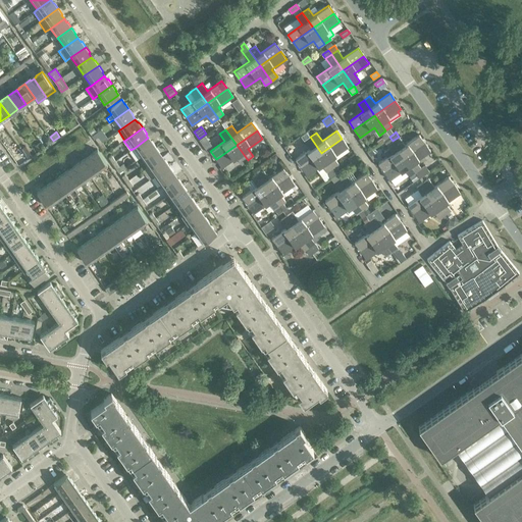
[(306,133),(301,137),(304,141),(309,137),(306,133)]
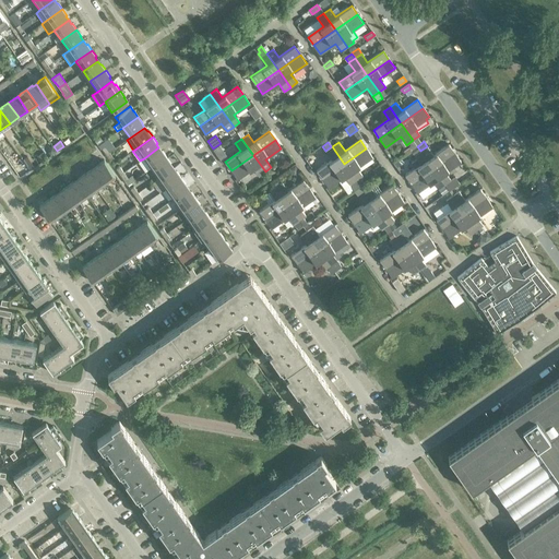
[(427,147),(421,152),(432,168),(454,153),(449,144),(433,155),(427,147)]
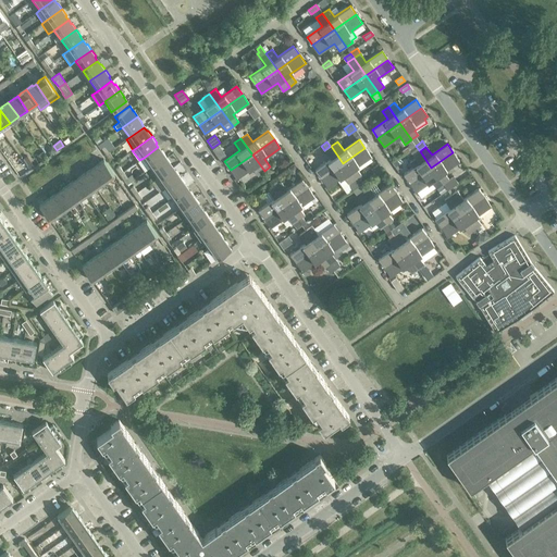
[(343,163),(331,146),(325,151),(331,159),(316,170),(321,178),(343,163)]
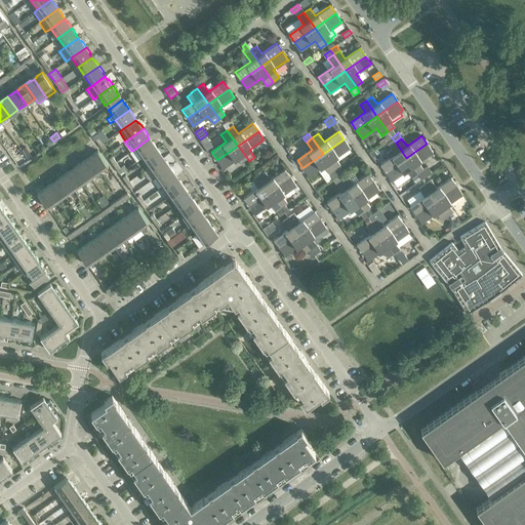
[(152,143),(149,138),(135,149),(142,158),(157,148),(153,142),(152,143)]
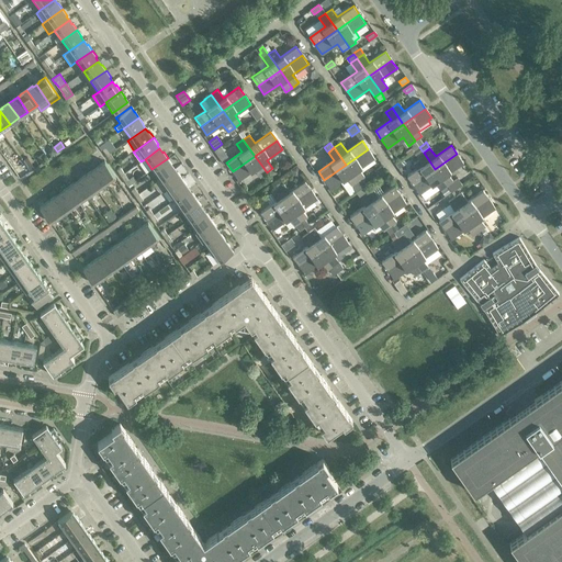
[(374,158),(368,149),(346,165),(358,181),(364,177),(359,169),(374,158)]
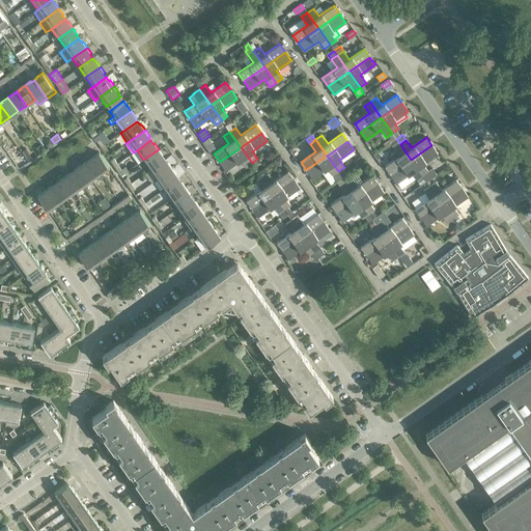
[(411,160),(400,144),(394,148),(399,156),(385,166),(390,174),(411,160)]
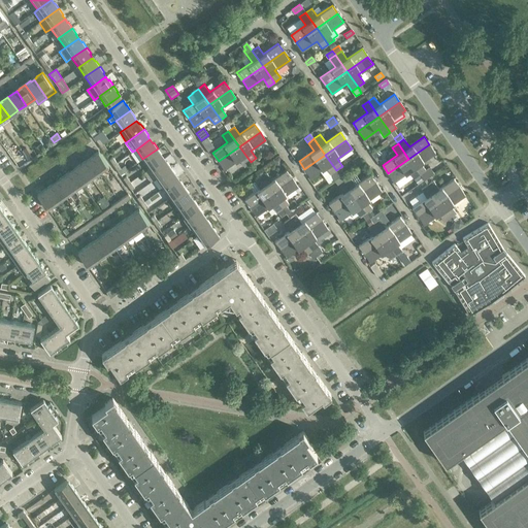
[(435,153),(429,144),(408,159),(420,174),(424,180),(433,174),(429,168),(426,170),(421,163),(435,153)]
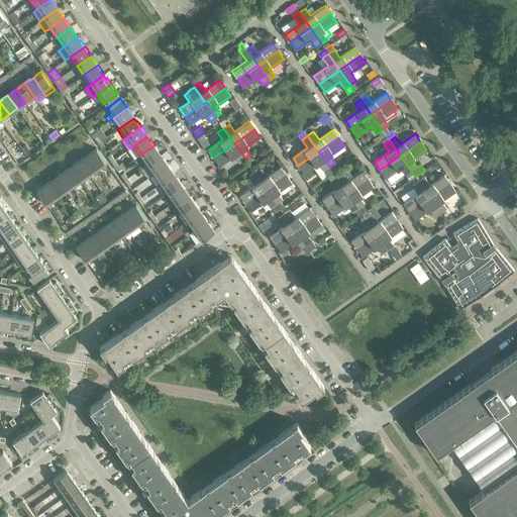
[(245,159),(234,143),(214,158),(219,166),(233,156),(239,164),(245,159)]
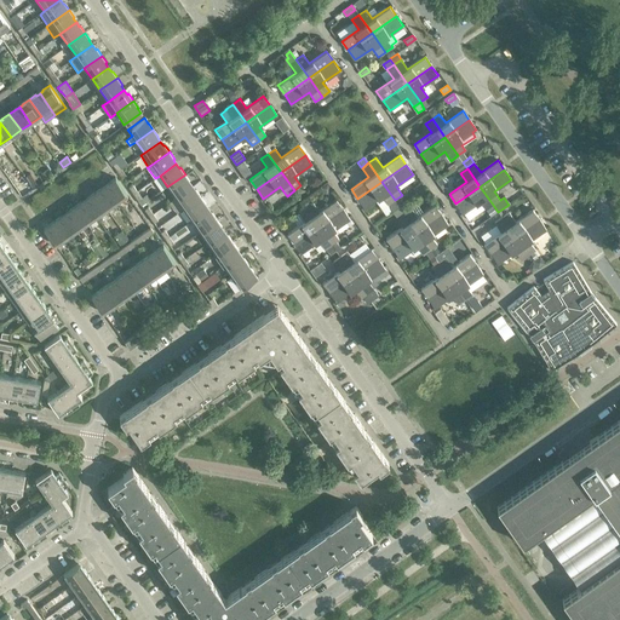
[(190,182),(185,174),(167,187),(176,197),(191,187),(189,182),(190,182)]
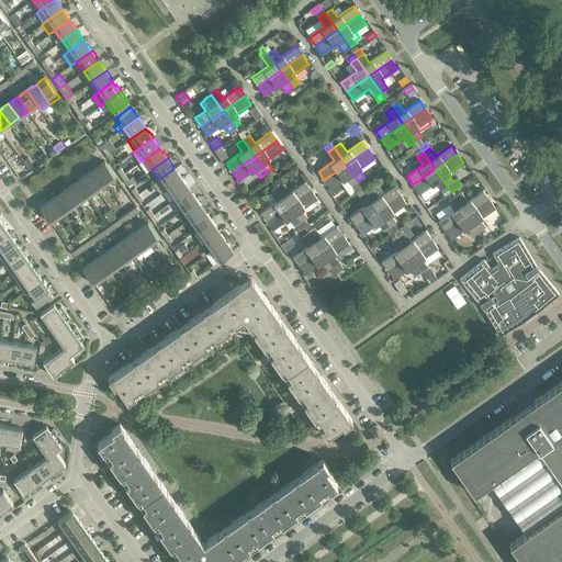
[(98,167),(96,169),(105,183),(115,177),(104,161),(98,166),(98,167)]
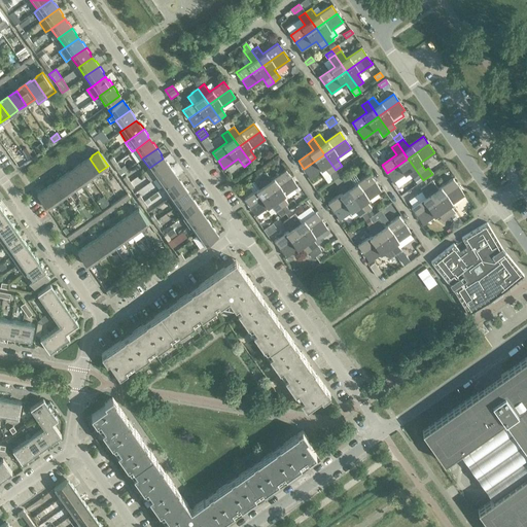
[(340,175),(336,170),(324,154),(304,169),(310,177),(324,167),(331,176),(334,179),(340,175)]
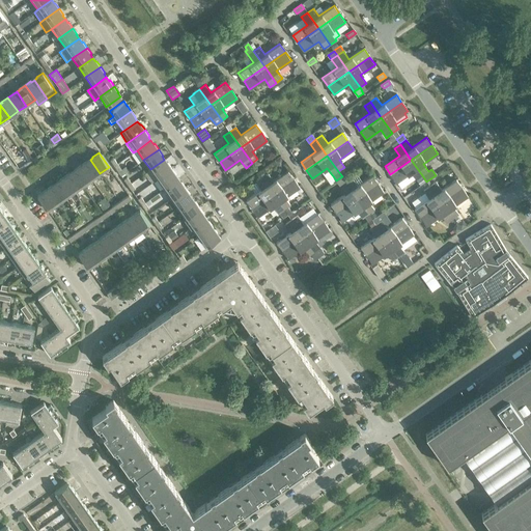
[(100,173),(90,160),(87,162),(87,161),(81,165),(91,179),(100,173)]
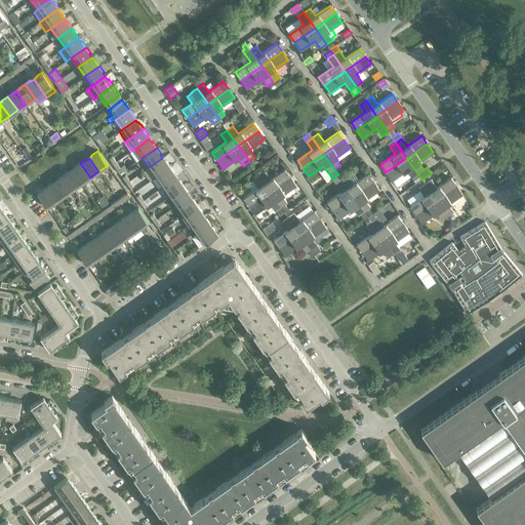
[(165,161),(162,158),(149,167),(156,177),(170,167),(166,161),(165,161)]
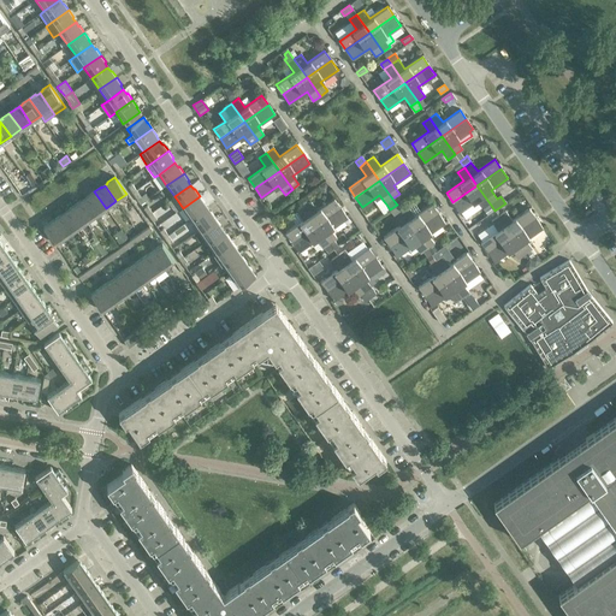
[(477,185),(452,202),(460,212),(461,211),(466,218),(481,207),(483,209),(486,207),(490,203),(477,185)]
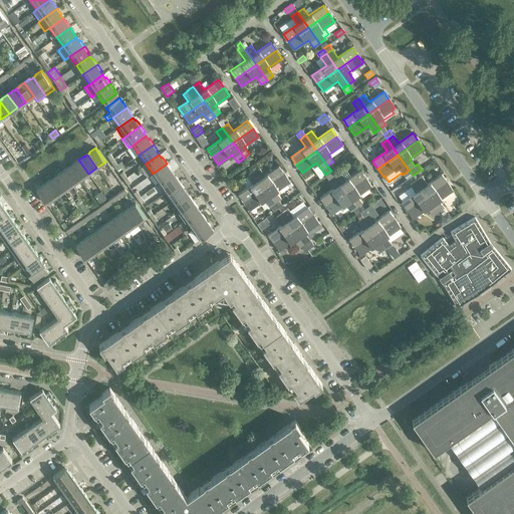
[(88,174),(78,160),(72,164),(73,165),(70,167),(80,180),(88,174)]
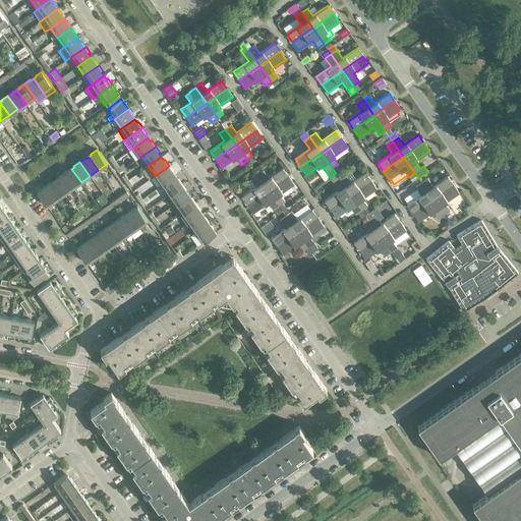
[(173,171),(169,166),(155,176),(161,185),(175,176),(172,172),(173,171)]
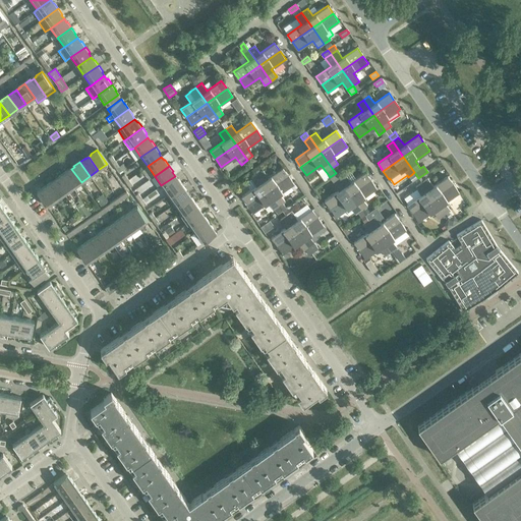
[(263,170),(256,174),(268,189),(288,175),(283,168),(268,178),(263,170)]
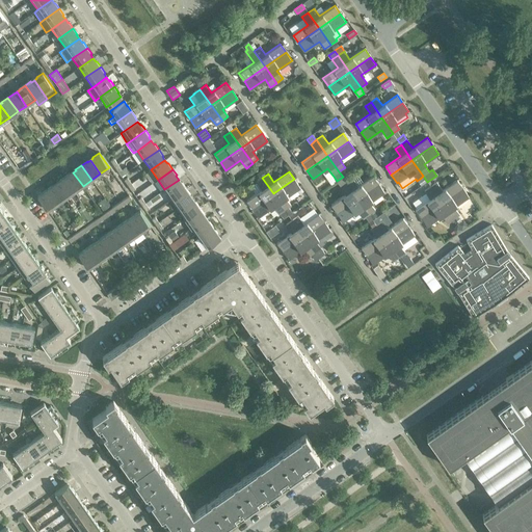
[(83,186),(73,173),(71,174),(70,174),(63,178),(74,192),(83,186)]
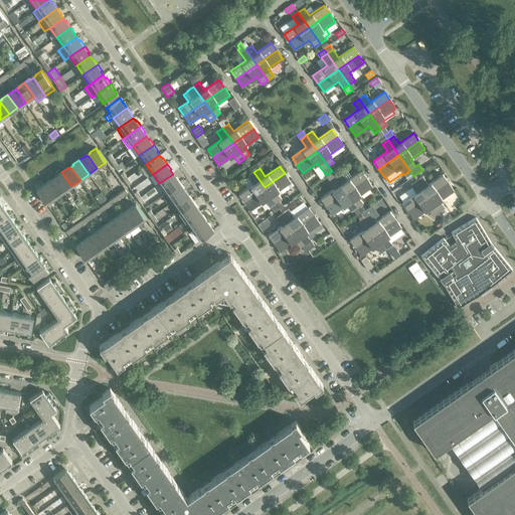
[(341,172),(335,177),(346,192),(366,178),(361,170),(346,180),(341,172)]
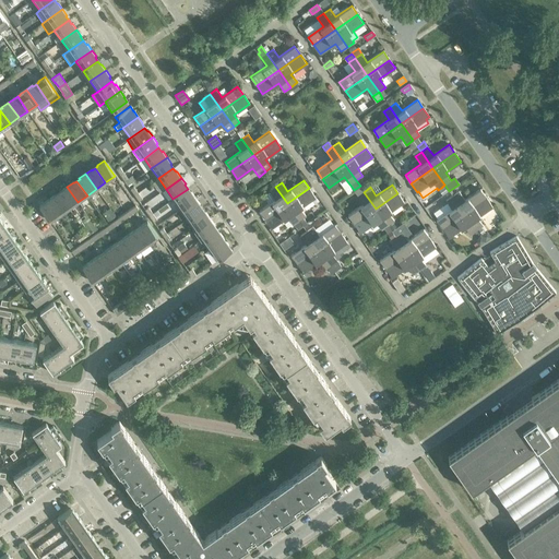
[(364,192),(360,186),(354,190),(364,204),(348,215),(354,224),(376,209),(364,192)]
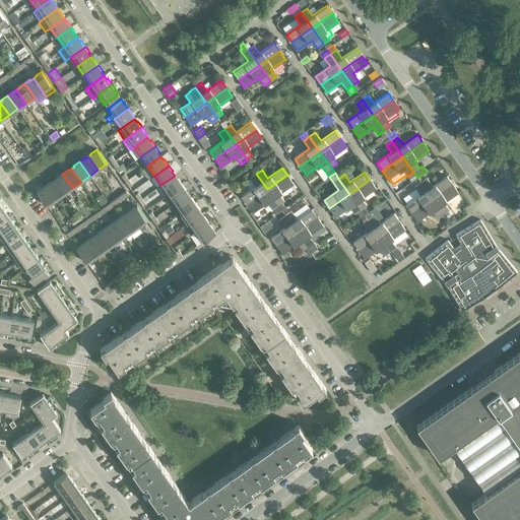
[(72,188),(62,174),(56,178),(57,179),(55,180),(64,193),(72,188)]
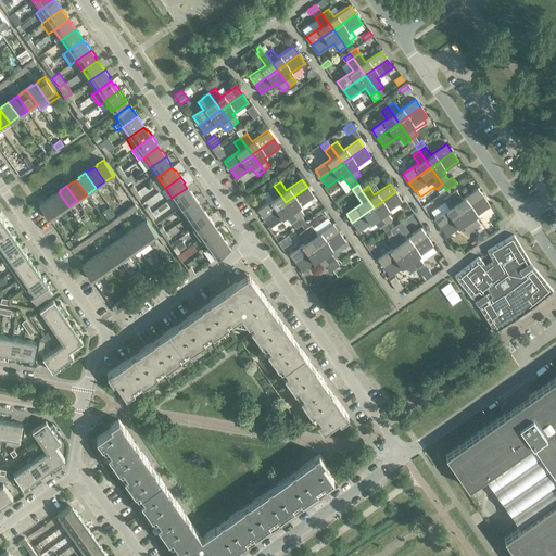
[(286,202),(274,186),(267,190),(268,191),(262,196),(267,203),(257,210),(264,218),(286,202)]
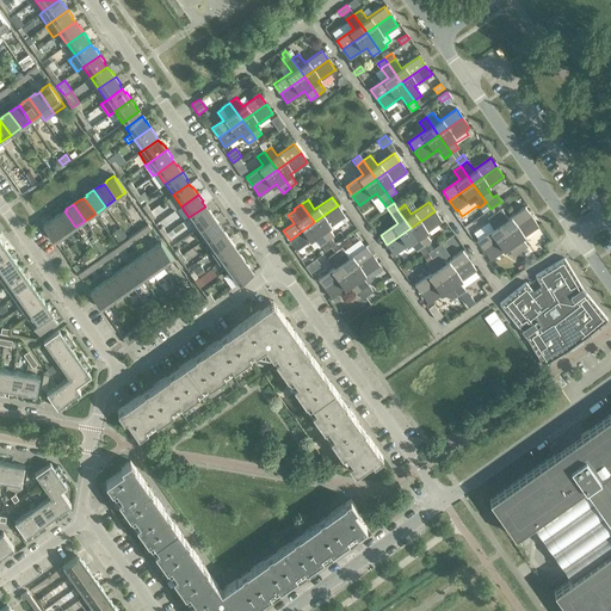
[(345,215),(338,205),(314,222),(327,241),(334,236),(328,227),(345,215)]
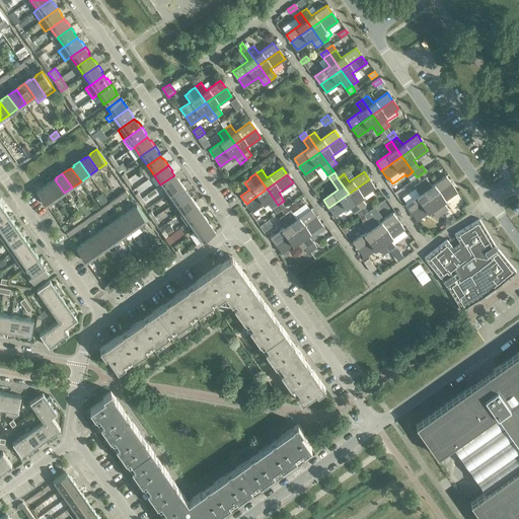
[(176,178),(174,175),(160,184),(167,194),(181,183),(177,178),(176,178)]
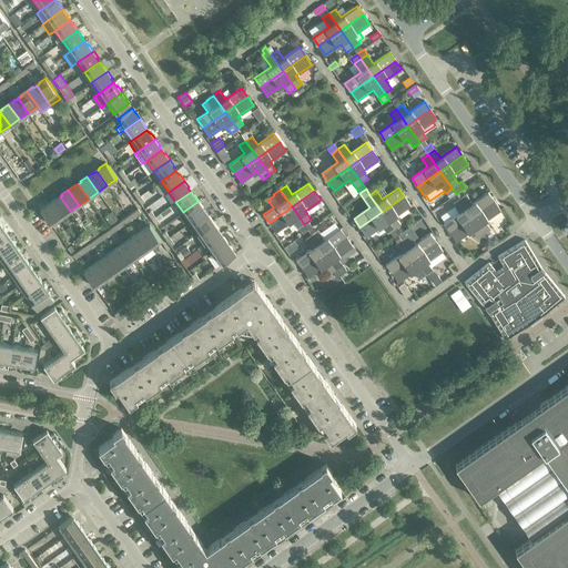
[(466,195),(459,200),(472,216),(494,201),(488,192),(473,203),(466,195)]
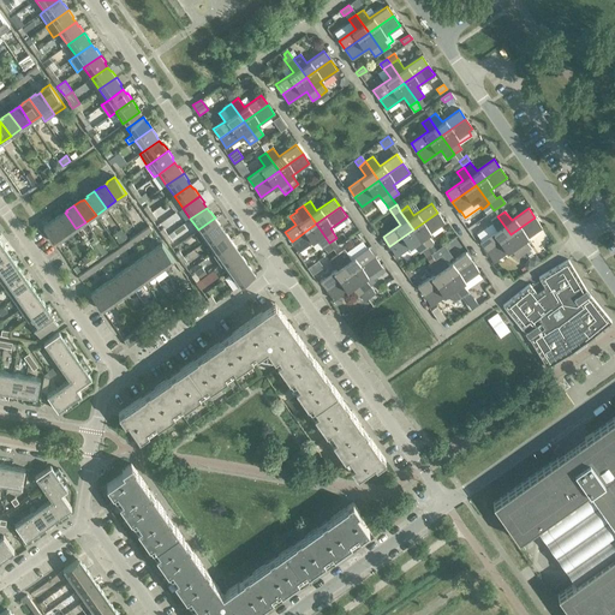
[(76,228),(65,213),(61,215),(60,214),(54,219),(66,236),(76,228)]
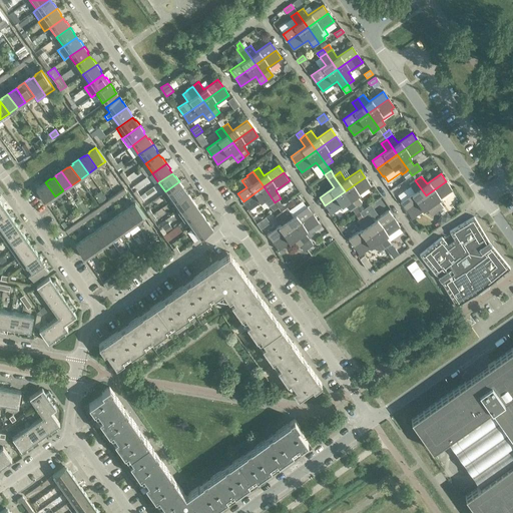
[(371,185),(365,177),(345,191),(356,206),(362,202),(357,195),(371,185)]
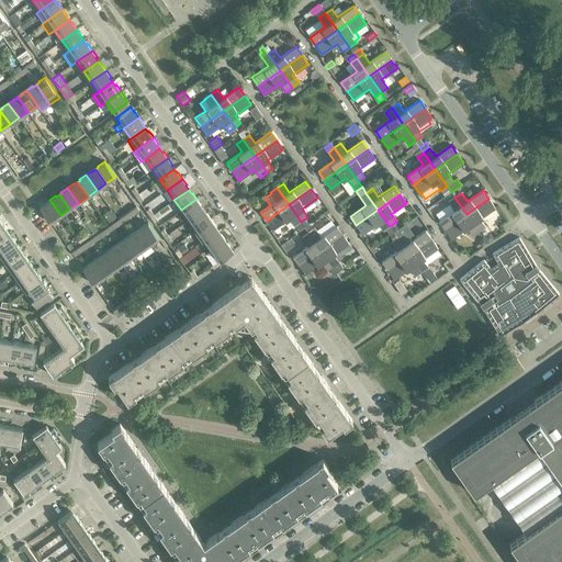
[(467,214),(454,198),(449,202),(454,210),(439,221),(445,229),(467,214)]
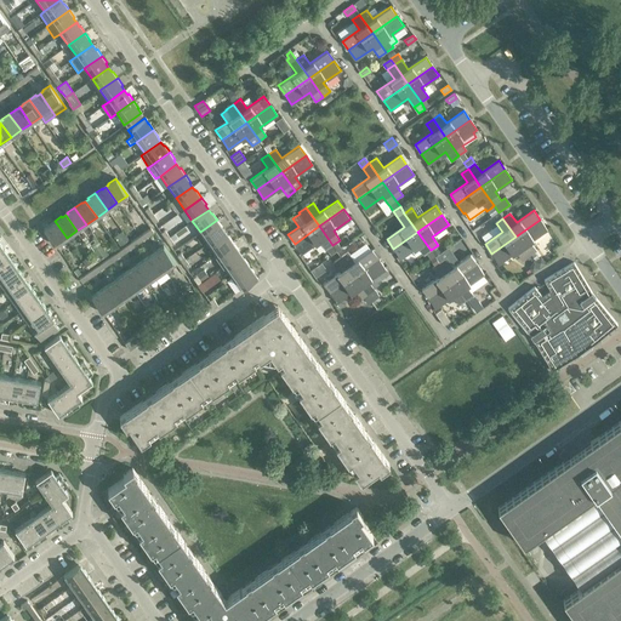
[(222,227),(217,220),(200,232),(208,244),(224,232),(221,228),(222,227)]
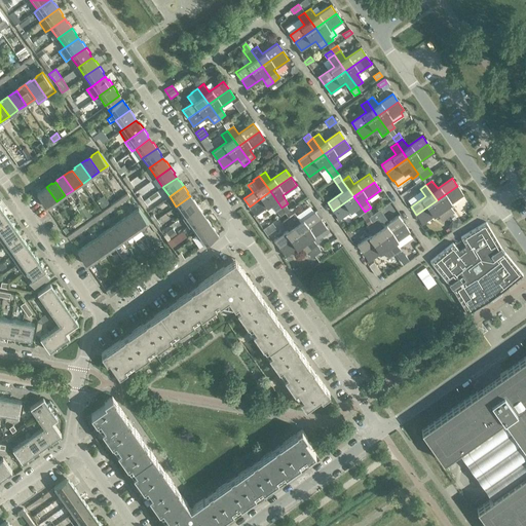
[(463,194),(457,186),(437,200),(448,217),(454,212),(449,204),(463,194)]
